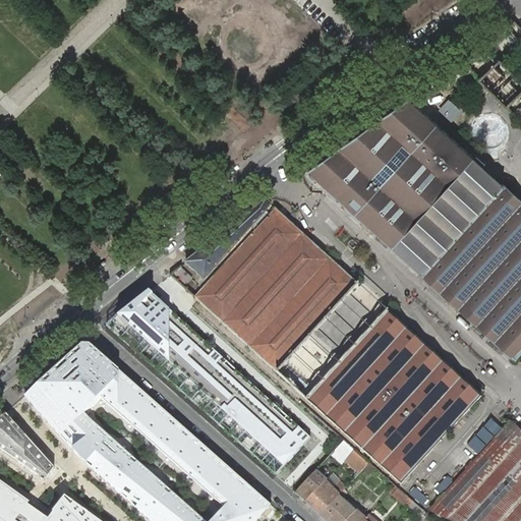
[(520,27),(514,20),(461,59),(479,78),(478,78),(507,107),(507,106),(520,91),(520,80),(501,61),(520,45),(520,27)]
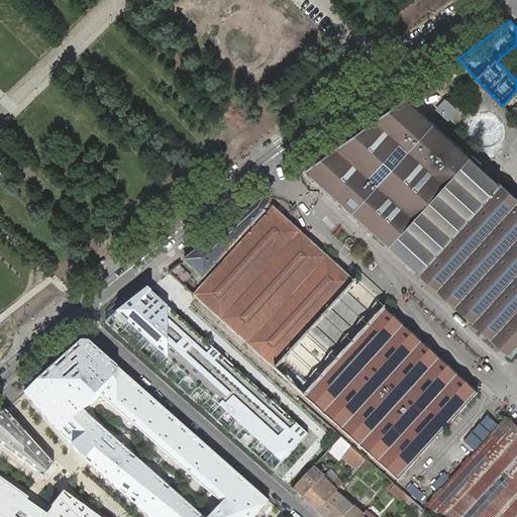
[(516,90),(503,105),(516,119),(516,90)]
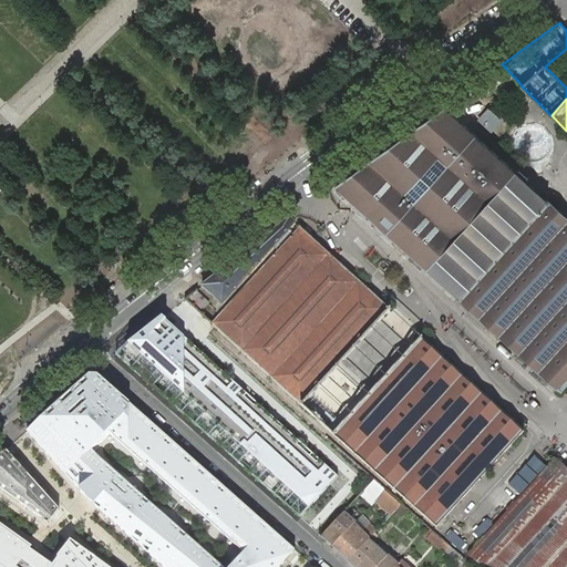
[(462,122),(444,106),(334,185),(426,271),(516,173),(468,129),(473,123),(466,116),(462,122)]
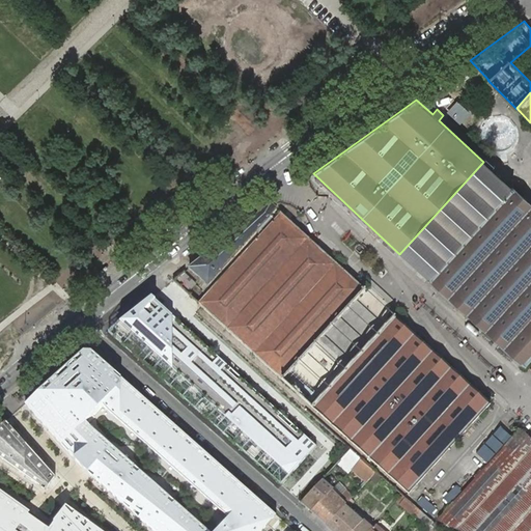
[(483,162),(399,254),(415,269),(431,283),(515,191),(498,174),(483,162)]
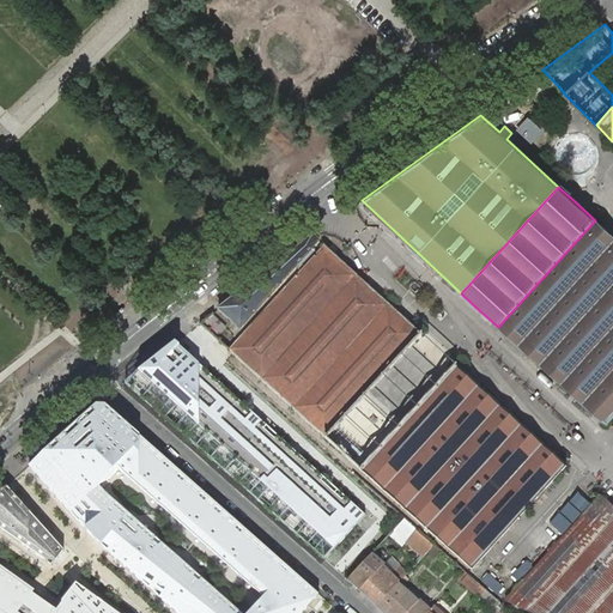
[(612,413),(612,236),(595,220),(498,327),(605,423),(612,413)]
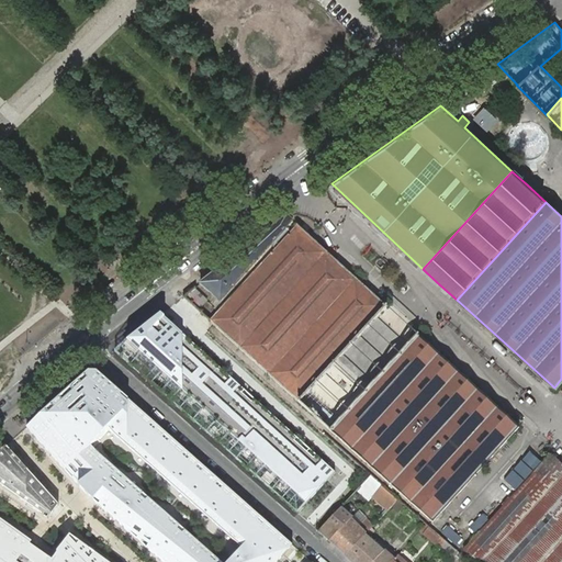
[(285,213),(197,281),(218,301),(292,218),(285,213)]
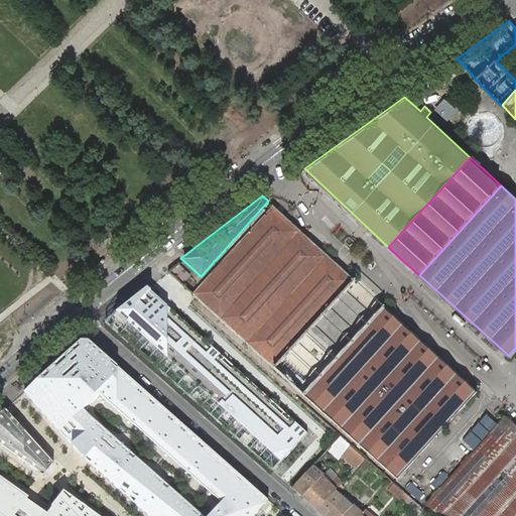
[(272,205),(195,296),(305,390),(315,377),(291,357),(312,332),(344,358),(308,399),(403,481),(482,388),(368,291),(353,309),(342,300),(360,279),(272,205)]
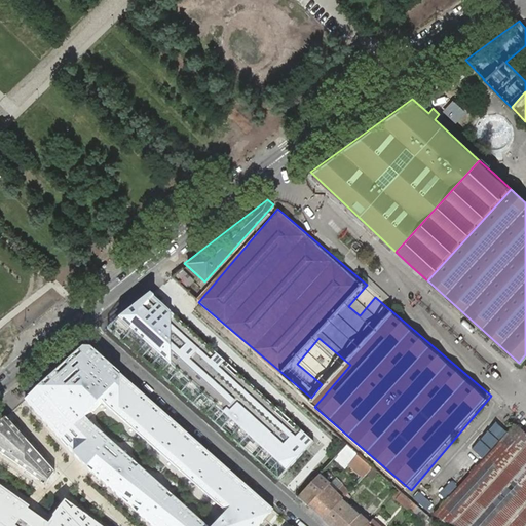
[(181,270),(172,277),(173,278),(185,289),(185,290),(194,282),(181,270)]
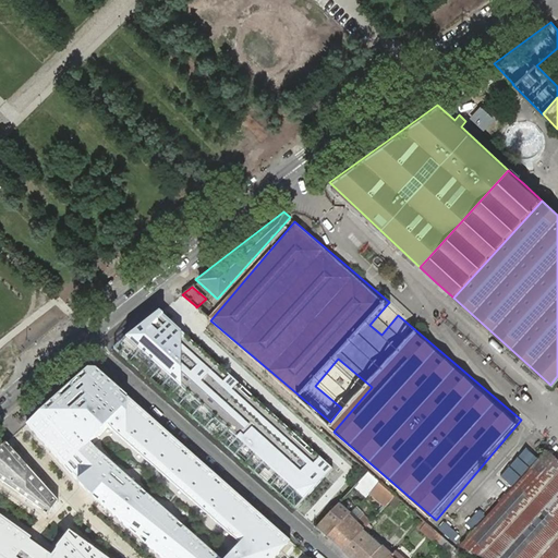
[(334,469),(160,312),(113,348),(295,509),(334,469)]
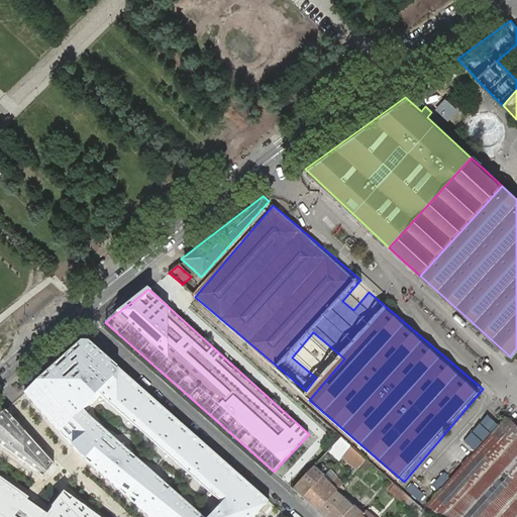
[(253,516),(269,501),(89,342),(82,342),(24,394),(45,417),(81,456),(90,464),(136,506),(148,516),(253,516)]
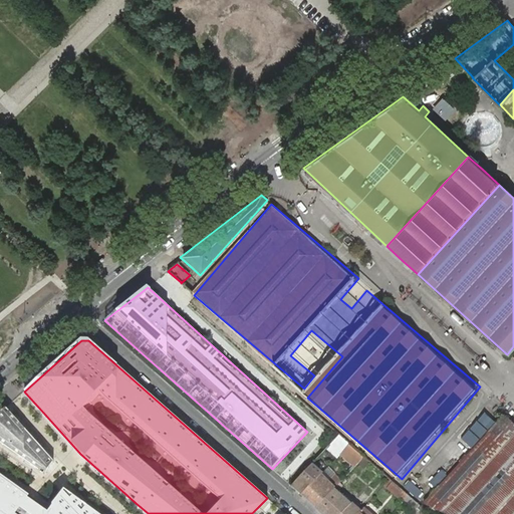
[(0,413),(0,442),(44,475),(52,463),(29,436),(6,409),(0,413)]
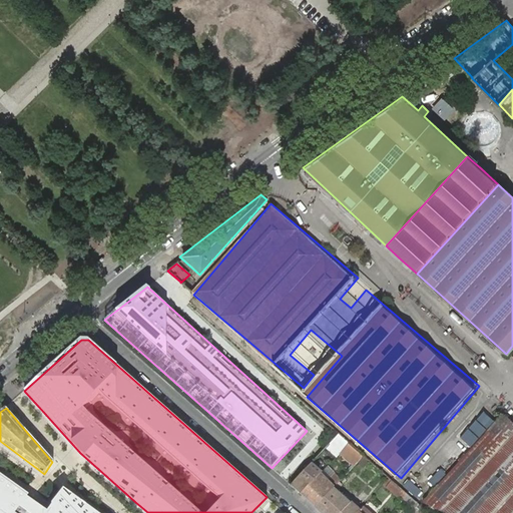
[(512,512),(512,424),(502,415),(423,502),(436,512),(512,512)]
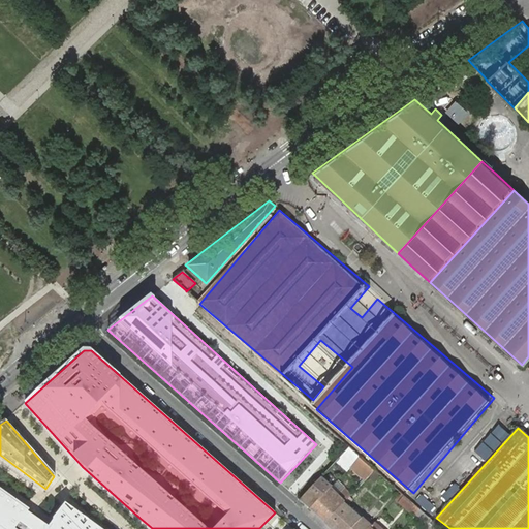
[(360,457),(349,447),(337,460),(339,462),(340,461),(343,464),(341,466),(346,470),(350,466),(360,457)]
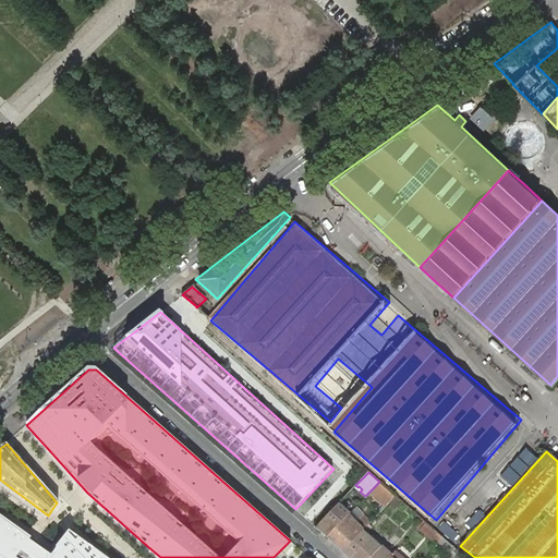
[(396,496),(379,482),(370,492),(386,506),(396,496)]
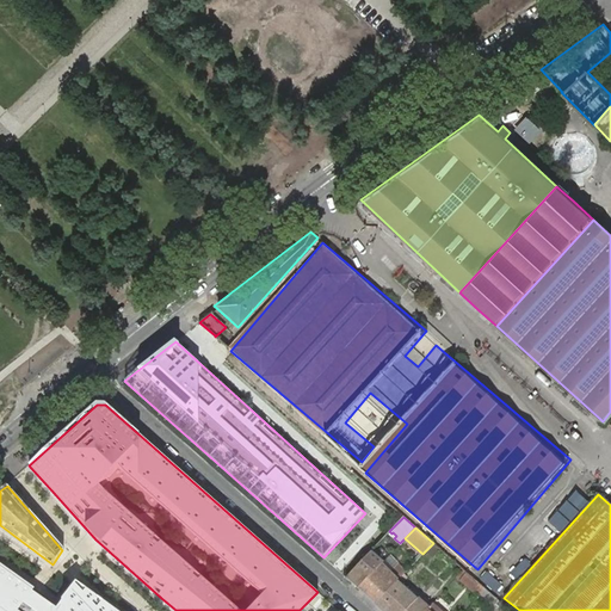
[(375,554),(371,551),(346,578),(358,588),(381,563),(383,561),(375,554)]
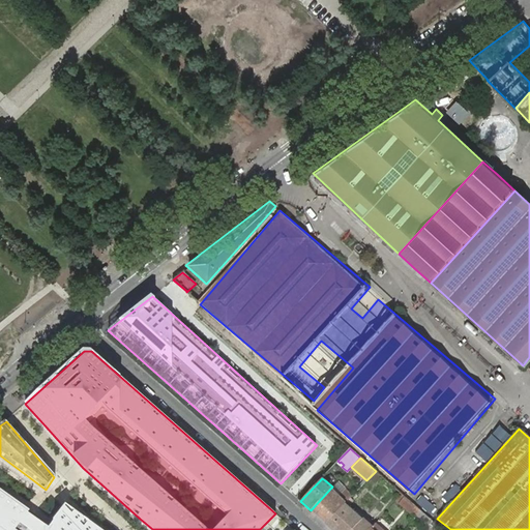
[(337,496),(345,489),(337,481),(332,487),(330,489),(337,496)]
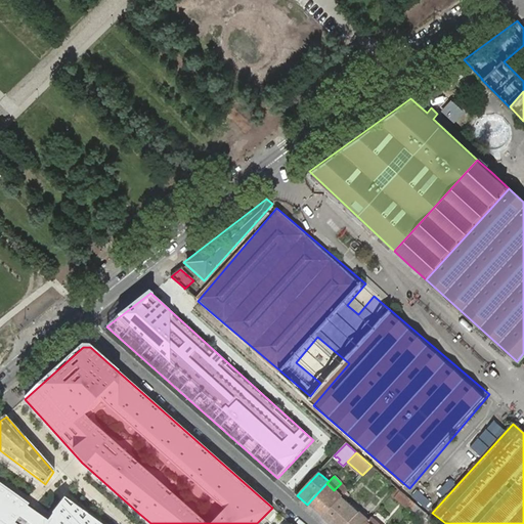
[(360,483),(357,480),(351,486),(354,489),(360,483)]
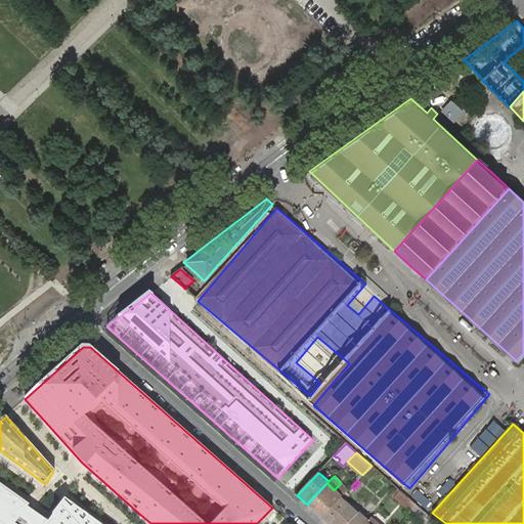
[(326,483),(307,505),(321,518),(341,497),(343,495),(348,490),(341,483),(334,490),(326,483)]
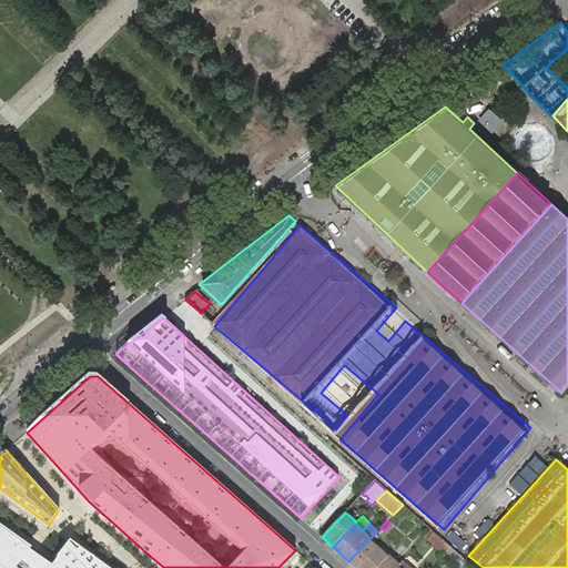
[(0,567),(109,567),(72,541),(56,565),(20,539),(0,525),(0,567)]
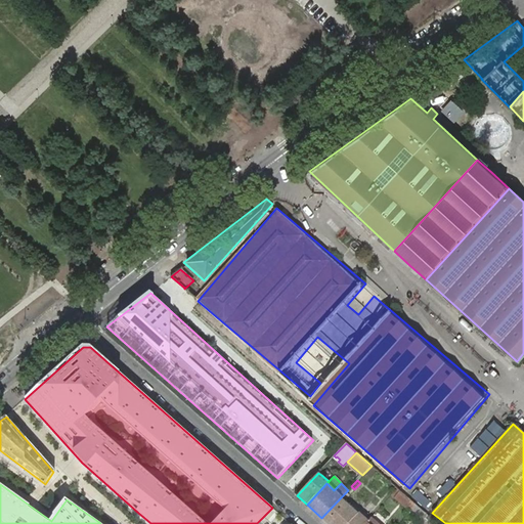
[(351,486),(348,490),(343,495),(346,498),(354,489),(351,486)]
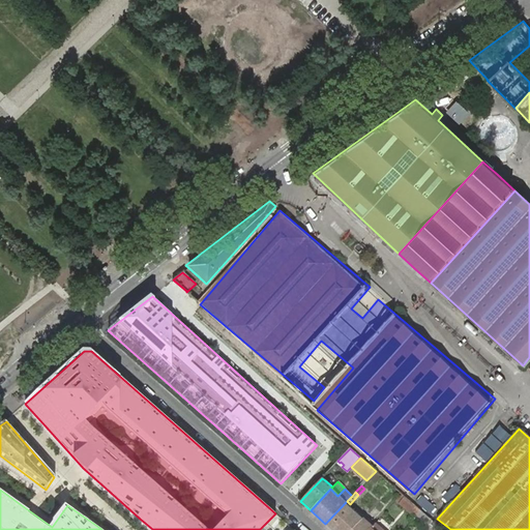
[(402,494),(394,501),(400,505),(406,498),(402,494)]
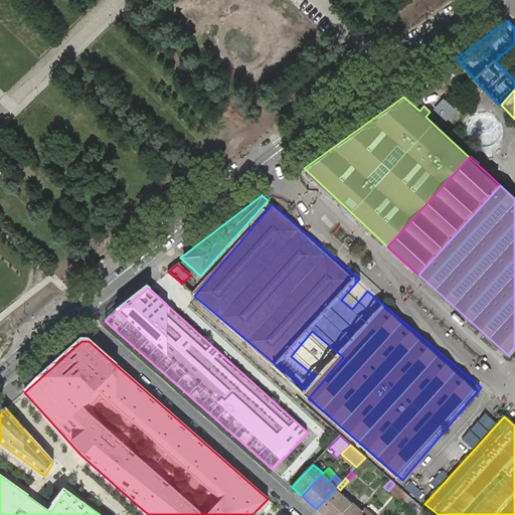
[(405,493),(394,484),(388,491),(399,500),(405,493)]
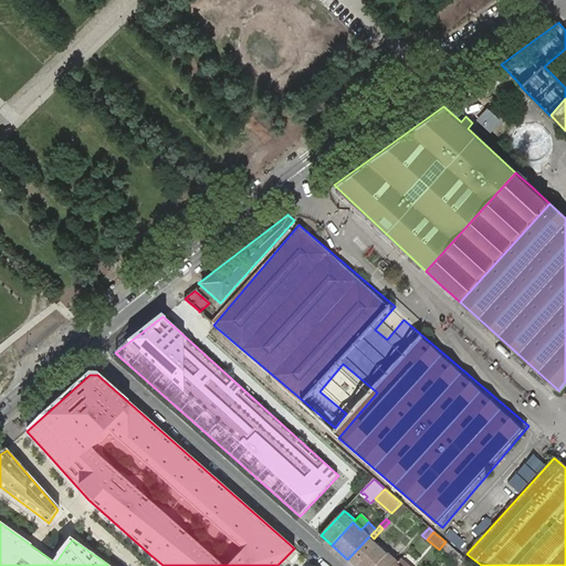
[(388,565),(381,559),(387,554),(381,549),(375,543),(368,537),(347,559),(354,565),(394,565),(400,558),(404,555),(399,552),(388,565)]
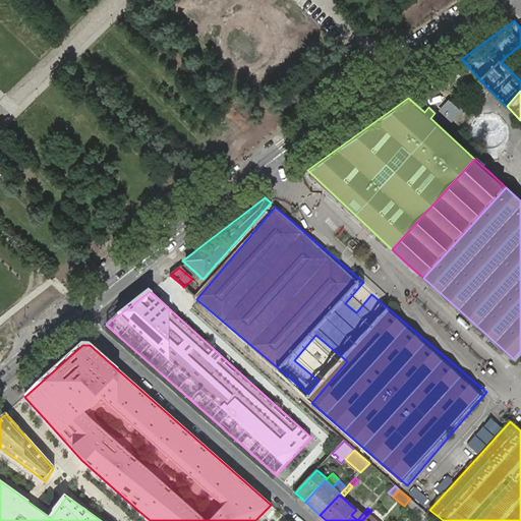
[(410,499),(404,506),(407,509),(409,506),(413,502),(410,499)]
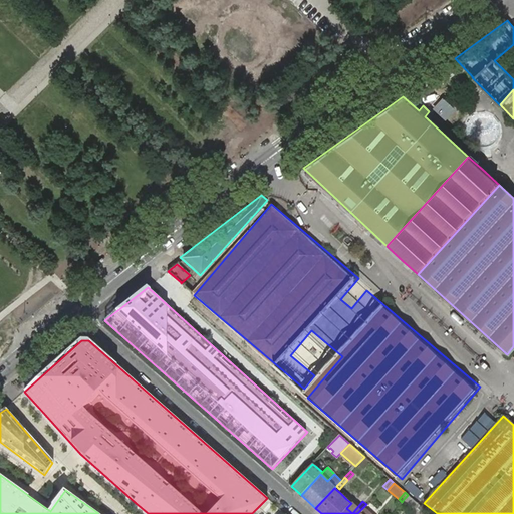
[(420,506),(408,495),(404,499),(416,510),(416,509),(420,506)]
